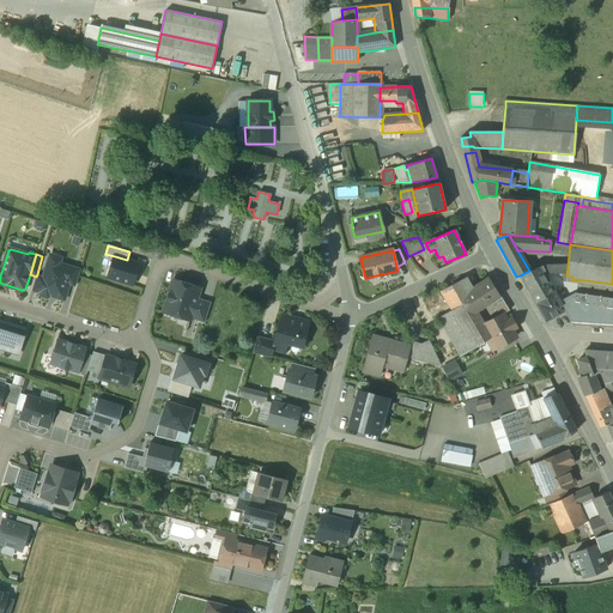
[(110,278),(133,285),(139,263),(127,260),(115,256),(111,268),(113,268),(110,278)]
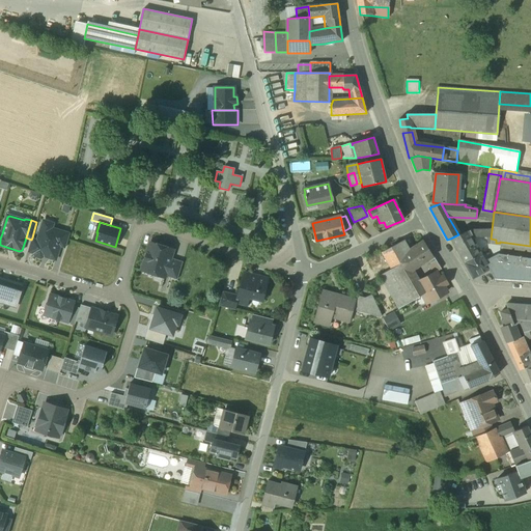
[(64,232),(43,225),(37,240),(33,253),(34,253),(35,256),(40,257),(44,256),(55,259),(60,246),(64,232)]
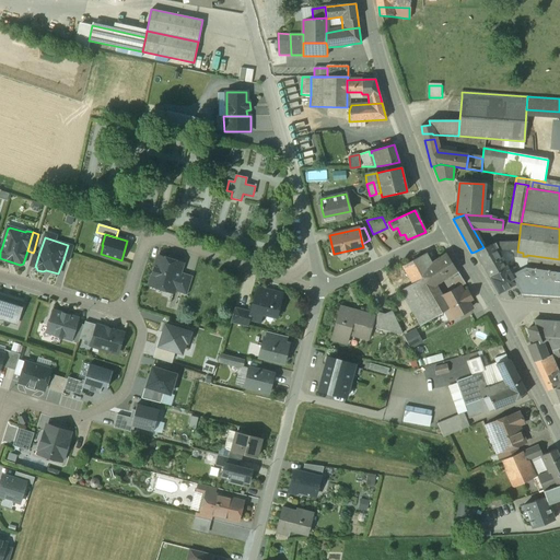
[(483,247),(475,252),(487,271),(502,263),(497,252),(499,249),(496,242),(483,247)]
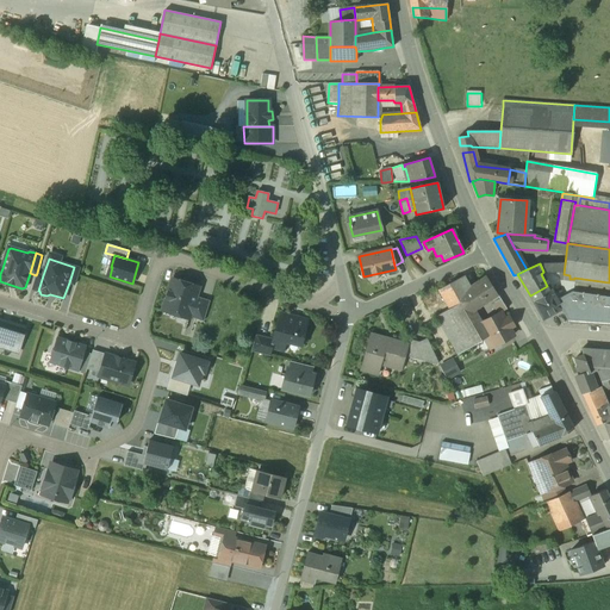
[(565,265),(559,263),(540,263),(543,272),(559,272),(560,280),(570,279),(570,275),(564,274),(565,265)]
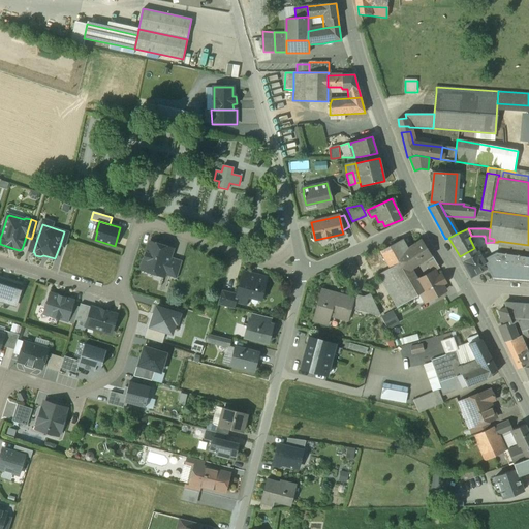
[(69,234),(64,231),(60,245),(65,246),(69,234)]
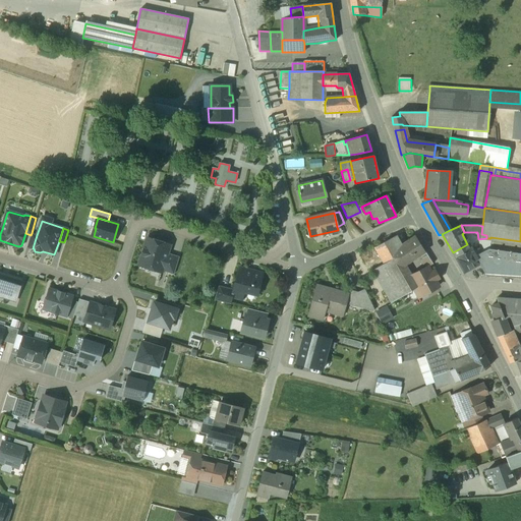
[(31,235),(27,246),(33,248),(37,235),(32,233),(31,235)]
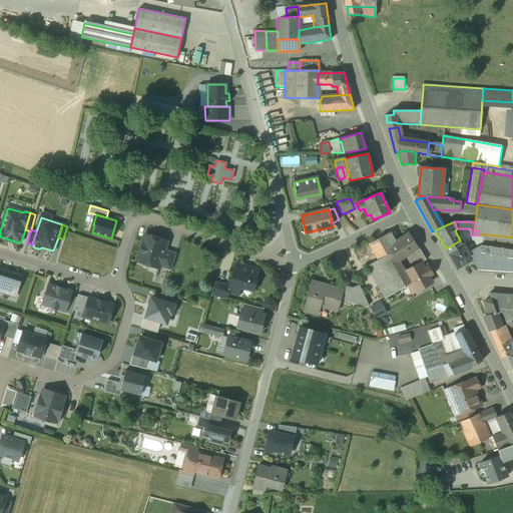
[(409,232),(396,241),(390,231),(385,234),(392,247),(391,248),(392,250),(398,262),(399,261),(409,254),(419,247),(409,232)]
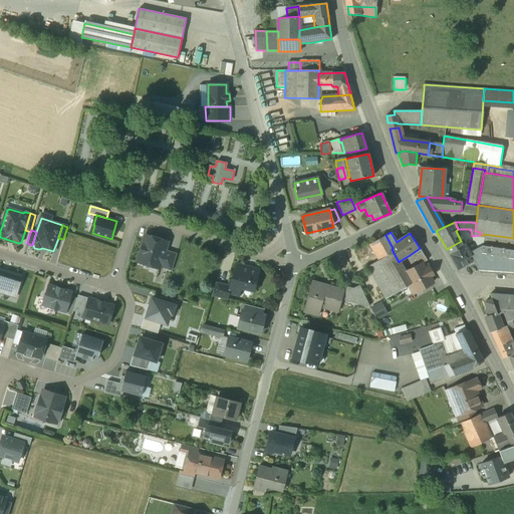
[(168,242),(146,235),(137,261),(160,268),(160,267),(166,250),(168,242)]
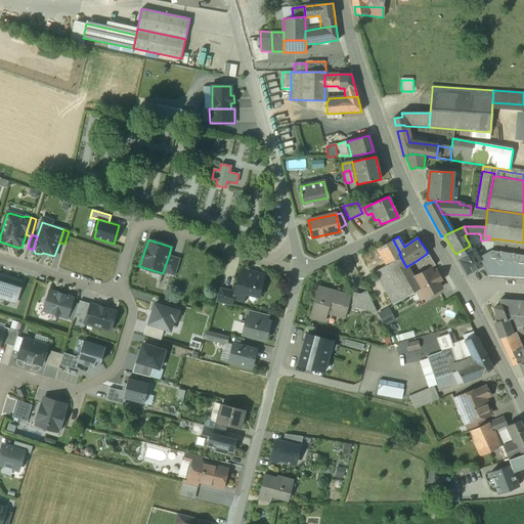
[(400,253),(393,239),(378,249),(386,265),(375,271),(393,305),(417,291),(421,289),(413,277),(407,266),(406,267),(400,256),(399,254),(400,253)]
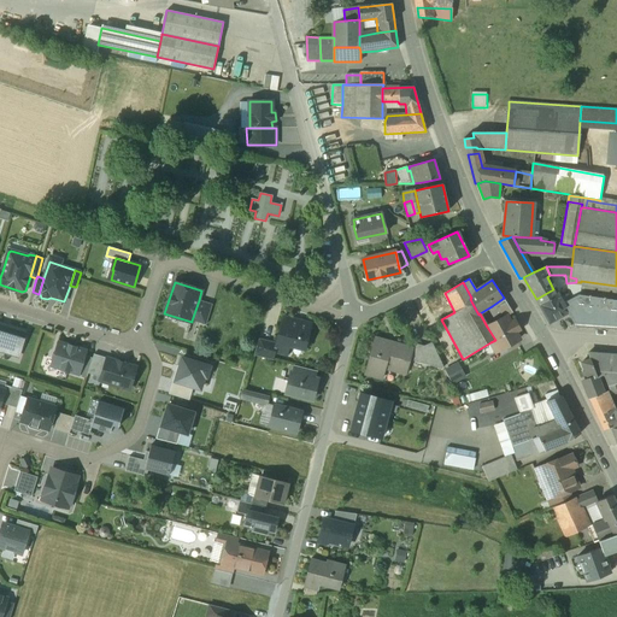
[(553,289),(536,299),(550,323),(568,312),(563,304),(554,288),(553,289)]
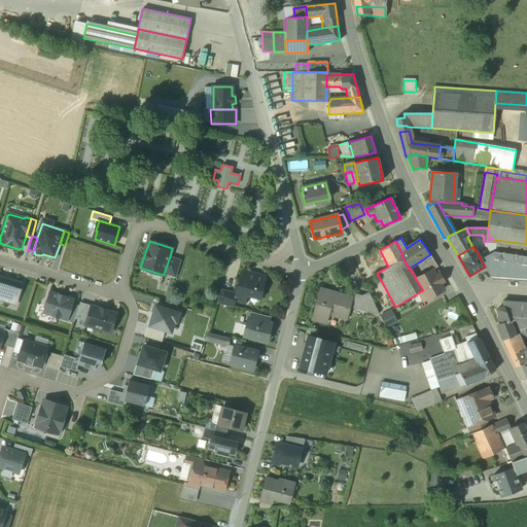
[(526,256),(493,252),(481,259),(485,267),(490,276),(526,278),(526,256)]
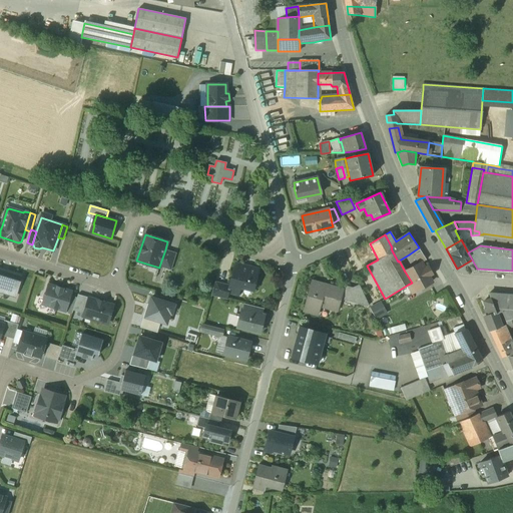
[(176,252),(165,249),(159,267),(171,271),(176,252)]
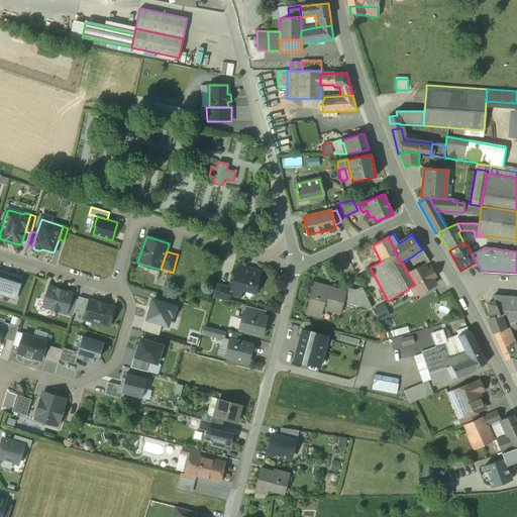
[(424,265),(408,274),(415,285),(411,287),(415,295),(435,285),(431,278),(435,276),(431,270),(428,272),(424,265)]
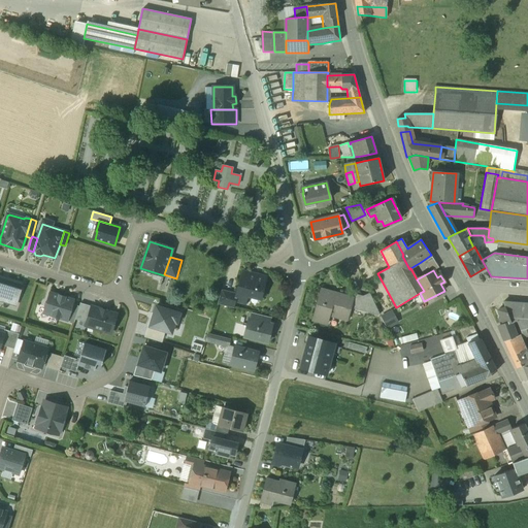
[(267,277),(242,271),(237,293),(235,300),(236,300),(246,303),(250,294),(262,297),(267,277)]
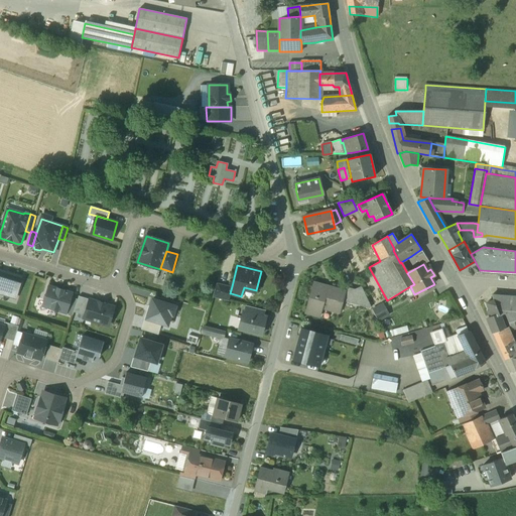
[(0,292),(15,298),(22,277),(7,273),(7,275),(0,272),(0,292)]
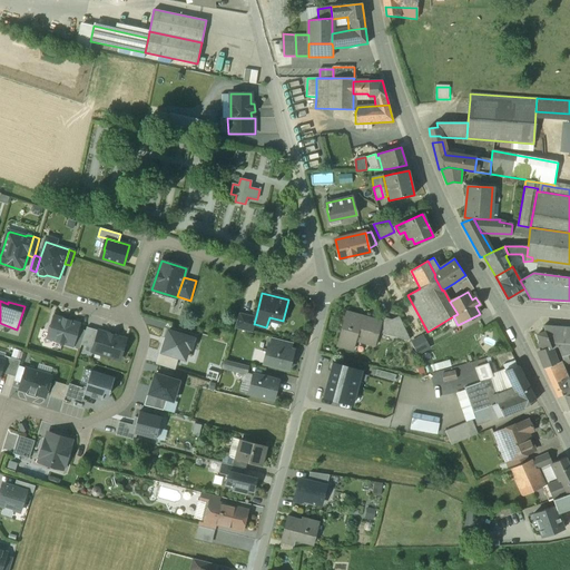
[(256,316),(239,313),(235,328),(253,333),(255,324),(254,324),(256,316)]
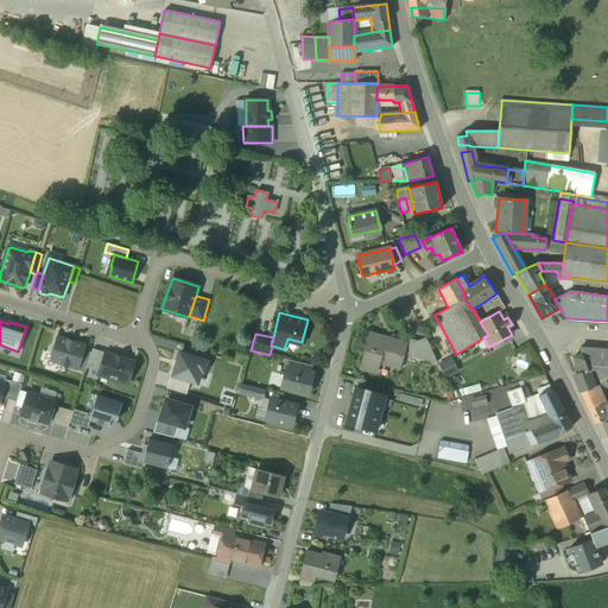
[(405,343),(371,334),(360,368),(375,372),(379,362),(399,368),(404,353),(406,343),(405,343)]
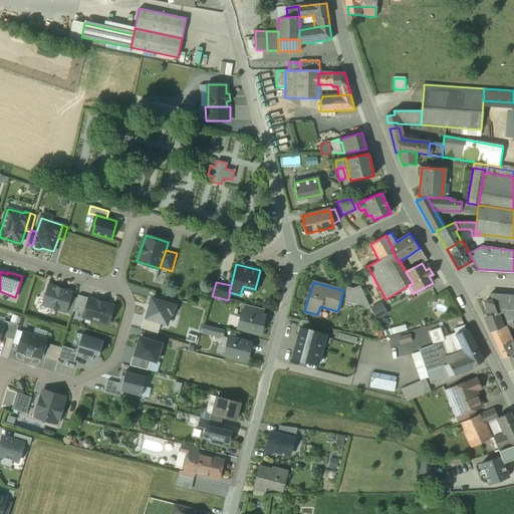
[(72,292),(49,285),(46,293),(44,294),(42,298),(44,300),(42,305),(65,312),(70,296),(72,292)]
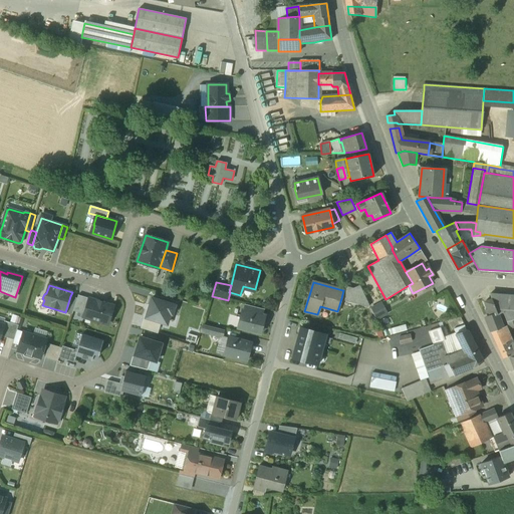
[(353,288),(344,285),(342,290),(343,290),(341,298),(349,301),(353,288)]
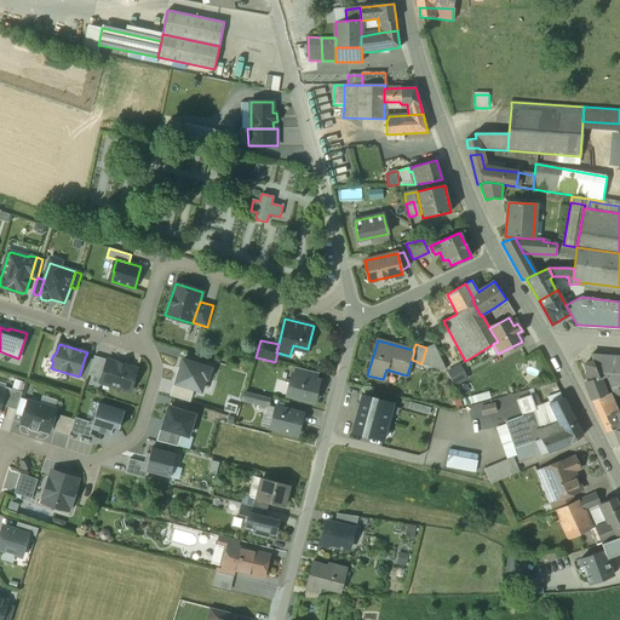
[(434,344),(426,348),(422,363),(446,369),(434,344)]
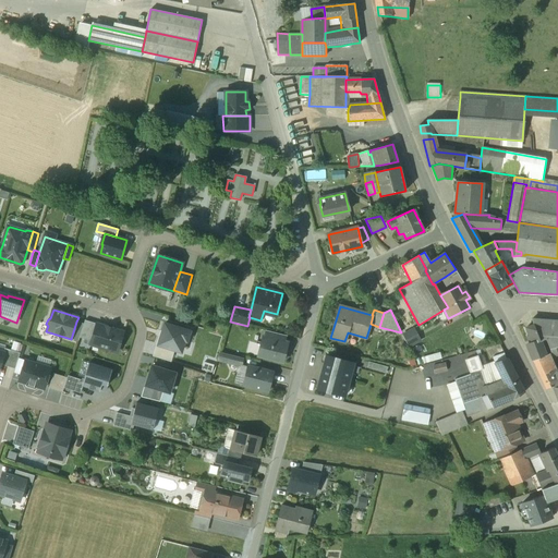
[(541,319),(533,323),(534,325),(526,328),(529,336),(526,337),(530,343),(526,344),(533,361),(546,355),(541,341),(546,339),(554,335),(548,320),(542,323),(541,319)]
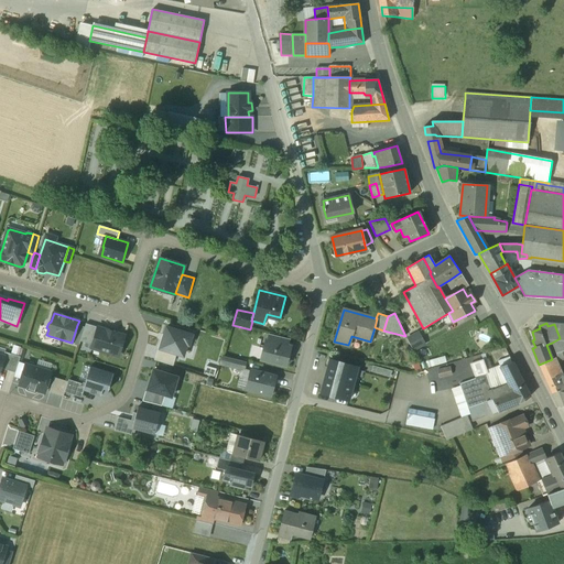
[(86,324),(80,342),(93,345),(98,328),(86,324)]
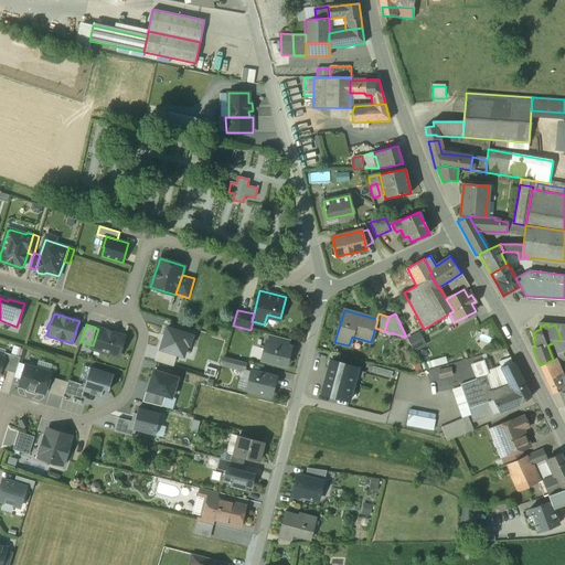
[(564,324),(555,324),(561,339),(553,343),(558,358),(564,355),(564,324)]
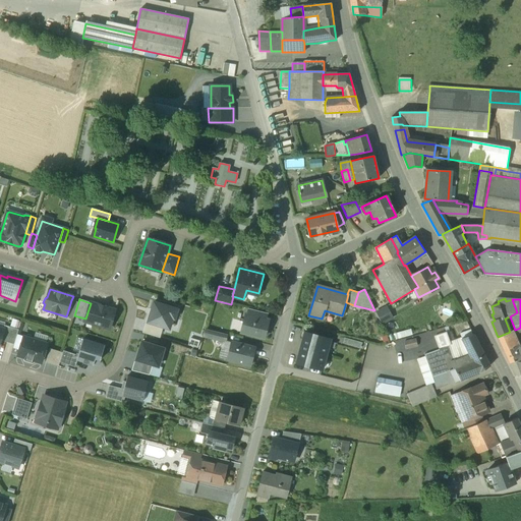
[(78,302),(71,300),(66,316),(73,319),(74,315),(78,302)]
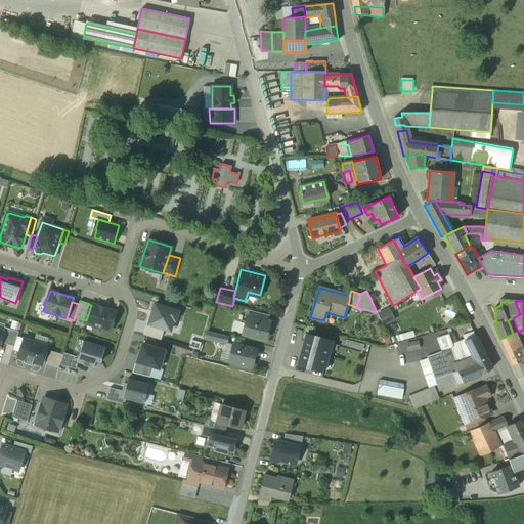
[(178,311),(156,304),(149,323),(165,329),(170,331),(173,319),(175,320),(178,311)]
